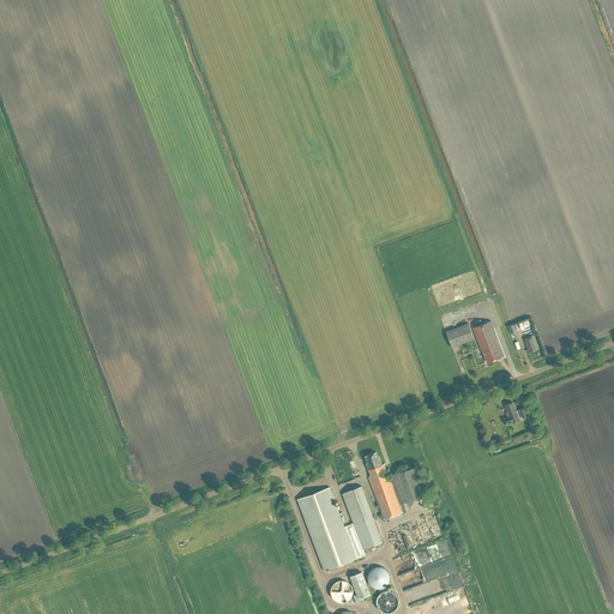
[(523,321),(518,323),(522,330),(525,329),(528,327),(531,326),(529,319),(528,319),(523,321)]
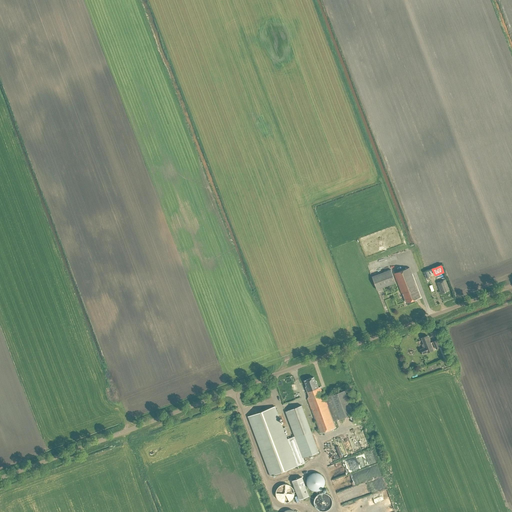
[(417,287),(409,268),(394,273),(402,293),(403,293),(406,302),(420,297),(417,287)]
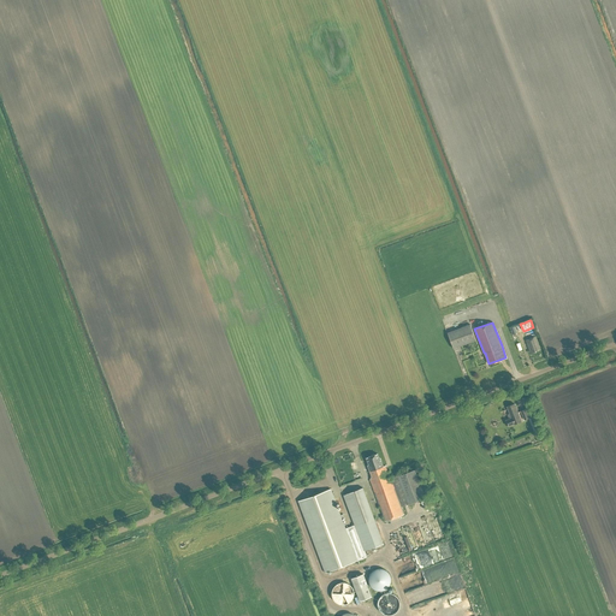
[(454,349),(477,341),(471,325),(448,333),(454,349)]
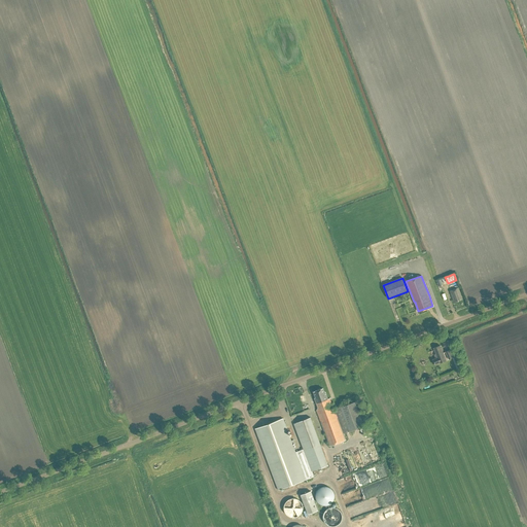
[(462,300),(458,288),(450,291),(454,301),(455,300),(456,302),(462,300)]
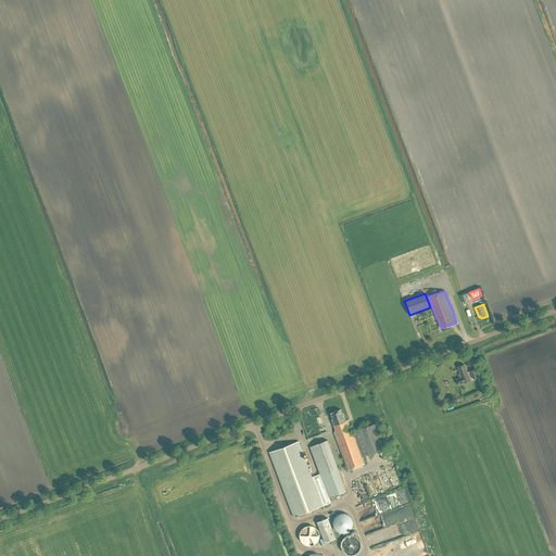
[(465,364),(458,367),(460,373),(458,374),(460,378),(456,379),(458,384),(464,382),(470,380),(469,376),(465,364)]
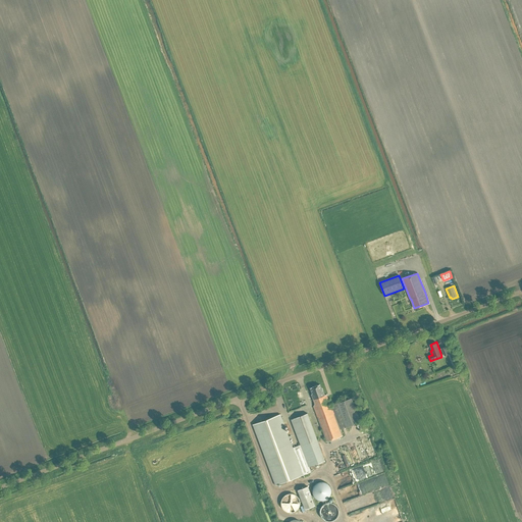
[(312,395),(312,396),(309,397),(311,401),(314,400),(315,404),(314,407),(326,441),(343,435),(341,429),(360,422),(352,399),(331,406),(330,403),(329,403),(326,395),(325,396),(323,389),(322,390),(320,384),(311,387),(313,394),(312,395)]
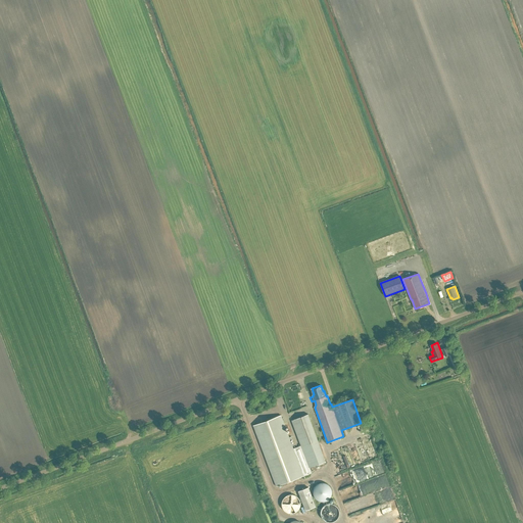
[(310,468),(326,462),(308,414),(292,420),(310,468)]
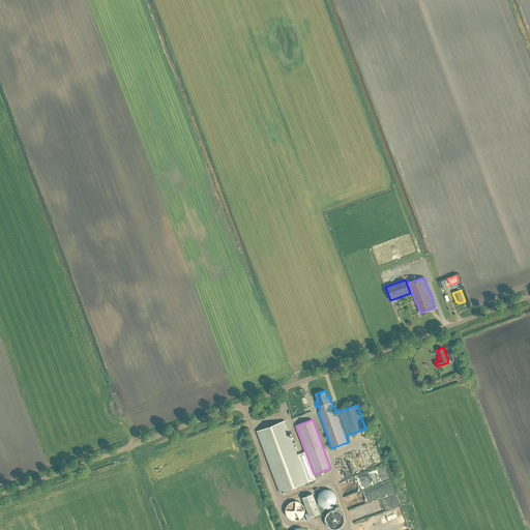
[(280,493),(307,482),(285,420),(257,431),(280,493)]
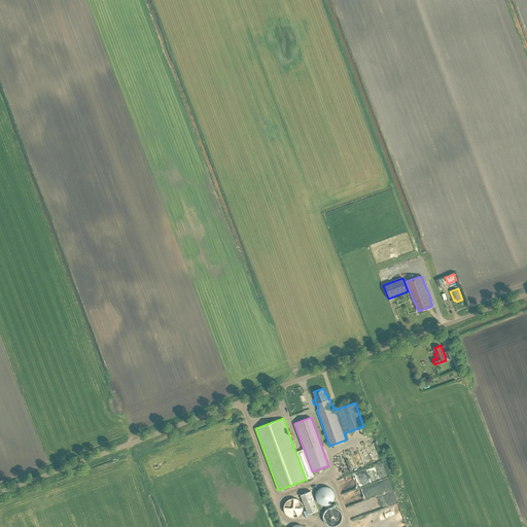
[(316,492),(316,495),(316,497),(317,500),(318,502),(321,504),(323,505),(326,505),(329,504),(331,503),(334,500),(335,498),(335,495),(335,492),(332,490),(330,488),(328,487),(325,486),(322,487),(320,488),(318,490),(316,492)]
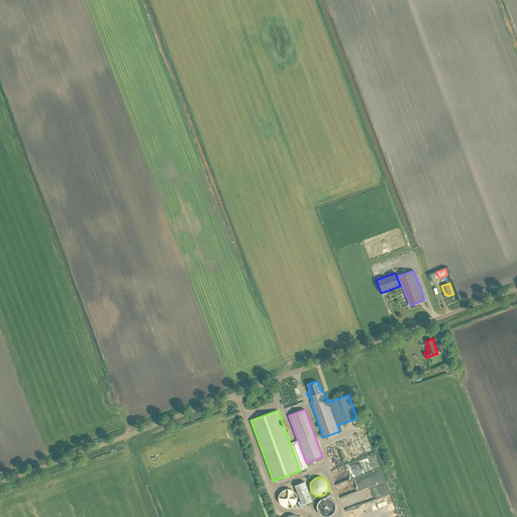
[(295,485),(302,504),(312,500),(305,482),(295,485)]
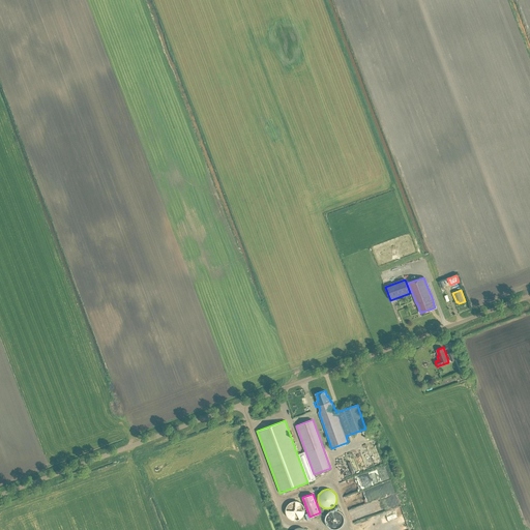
[(286,508),(286,510),(286,512),(287,514),(287,516),(289,518),(290,519),(292,520),(294,520),(295,520),(297,520),(299,520),(300,519),(302,518),(303,516),(304,514),(304,512),(305,510),(304,508),(304,507),(303,505),(302,503),(300,502),(299,501),(297,501),(295,501),(294,501),(292,501),(290,502),(288,504),(287,505),(287,507),(286,508)]
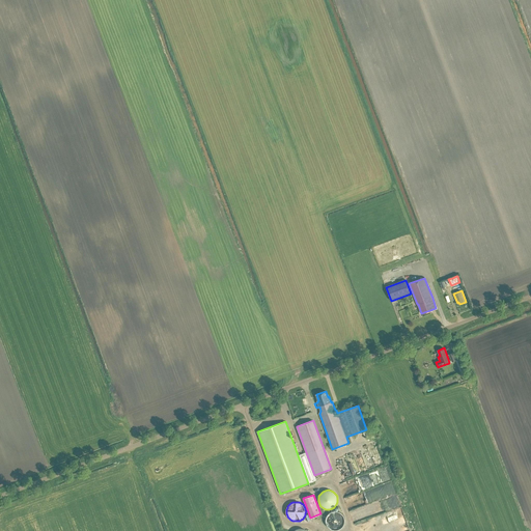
[(326,519),(326,521),(326,524),(327,525),(328,527),(330,528),(331,529),(333,530),(335,530),(337,530),(339,529),(340,529),(342,527),(343,526),(344,524),(344,523),(345,521),(344,519),(344,516),(342,514),(341,512),(339,511),(338,511),(336,510),(334,511),(332,511),(330,512),(329,513),(328,514),(327,516),(326,519)]
